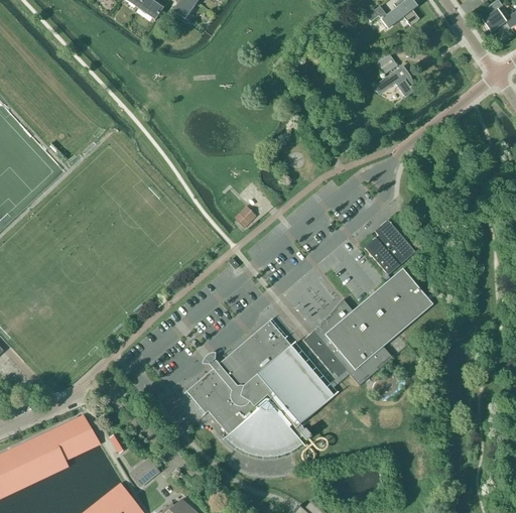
[(142,0),(138,7),(155,19),(164,6),(155,0),(142,0)]
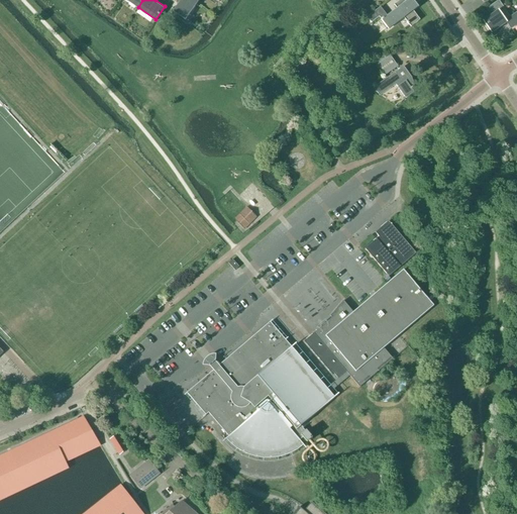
[(186,18),(197,1),(196,0),(179,0),(173,9),(186,18)]
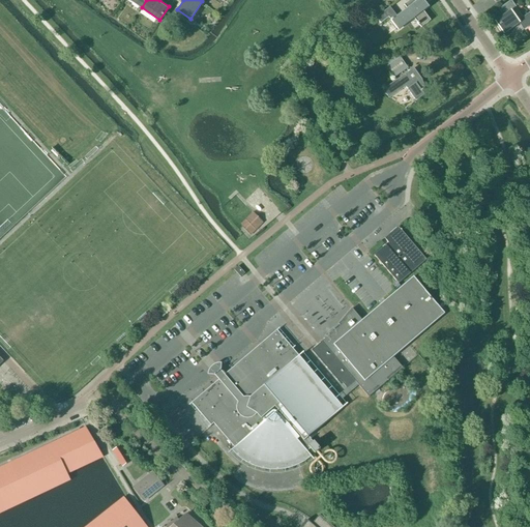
[(416,0),(407,0),(404,2),(408,6),(398,15),(390,4),(377,15),(381,21),(389,15),(399,28),(414,16),(421,25),(431,18),(423,8),(429,4),(425,0),(416,0)]
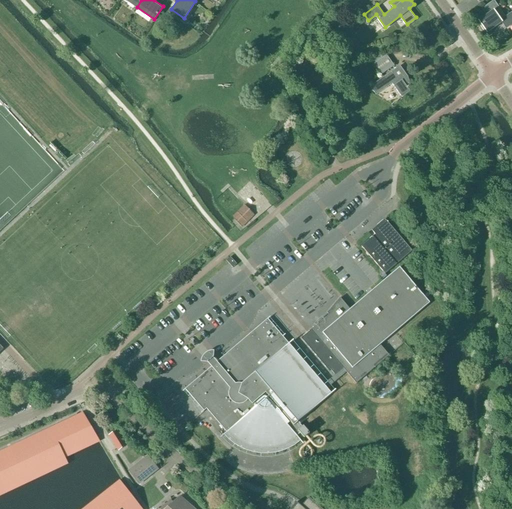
[(506,15),(499,4),(496,0),(490,0),(481,6),(486,13),(478,18),(481,23),(480,24),(484,28),(485,28),(487,31),(502,20),(505,25),(511,19),(511,11),(506,15)]
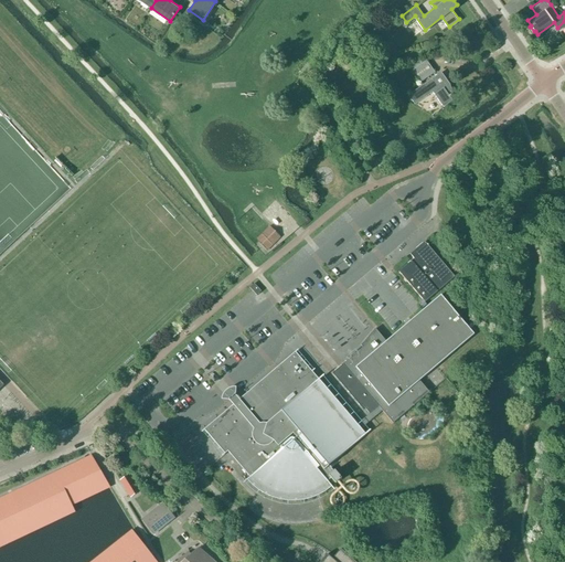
[(420,81),(435,70),(426,57),(412,67),(420,81)]
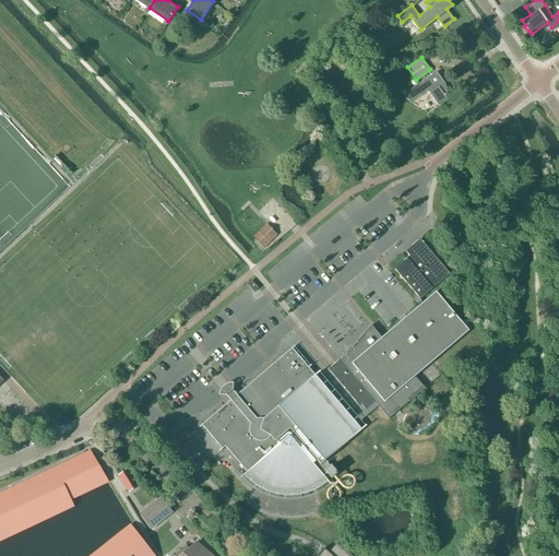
[(449,92),(445,81),(437,69),(404,92),(411,102),(428,90),(439,104),(448,97),(445,94),(449,92)]
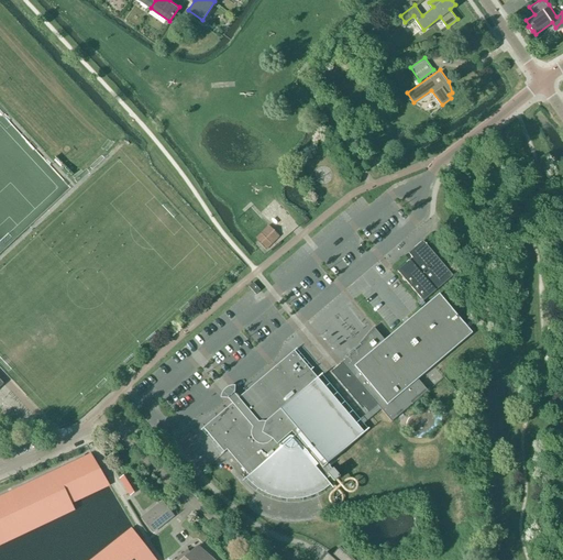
[(266,248),(280,233),(269,222),(255,237),(266,248)]
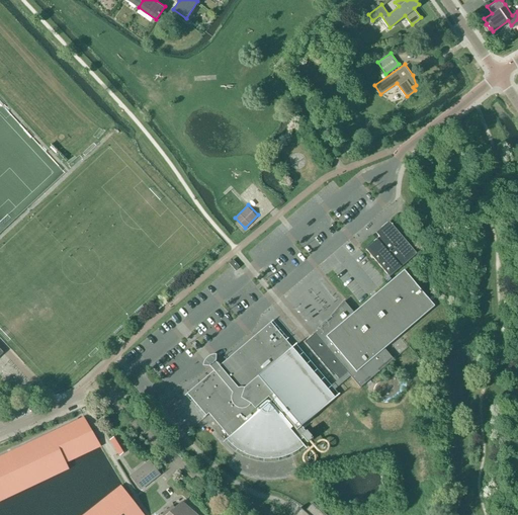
[(390,275),(417,252),(390,220),(376,231),(379,235),(365,247),(390,275)]
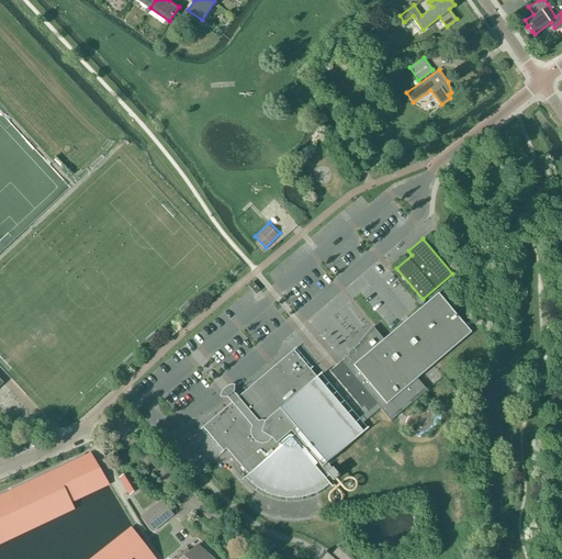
[(255,291),(259,288),(253,280),(248,283),(255,291)]
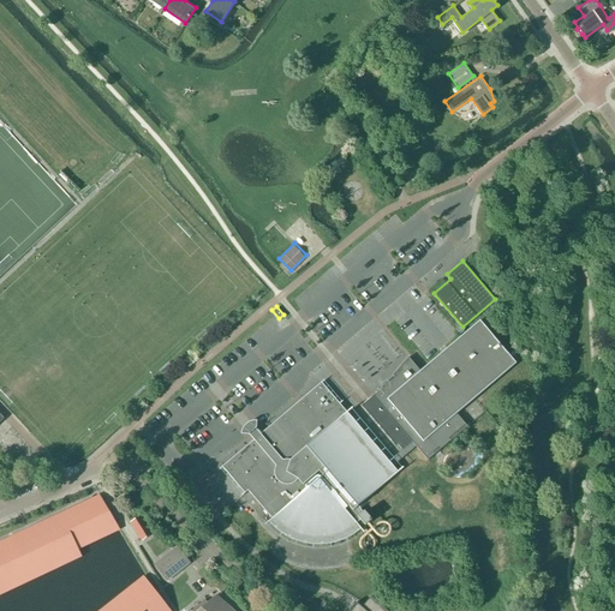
[(457,412),(517,361),(479,318),(421,369),(408,354),(393,372),(395,375),(374,394),(428,457),(467,424),(457,412)]
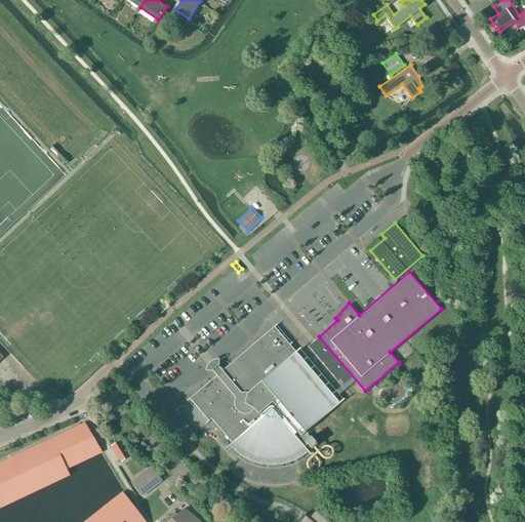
[(306,431),(340,401),(304,359),(274,324),(190,397),(209,419),(211,416),(232,441),(229,443),(232,446),(233,447),(236,450),(237,451),(240,453),(244,455),(247,457),(250,459),(254,460),(257,462),(259,462),(261,463),(266,463),(270,464),(271,464),(275,464),(277,463),(281,463),(285,462),(286,462),(290,460),(292,459),(293,458),(297,457),(300,455),(304,453),(307,451),(309,449),(305,445),(308,442),(312,447),(318,442),(312,435),(311,436),(306,431)]
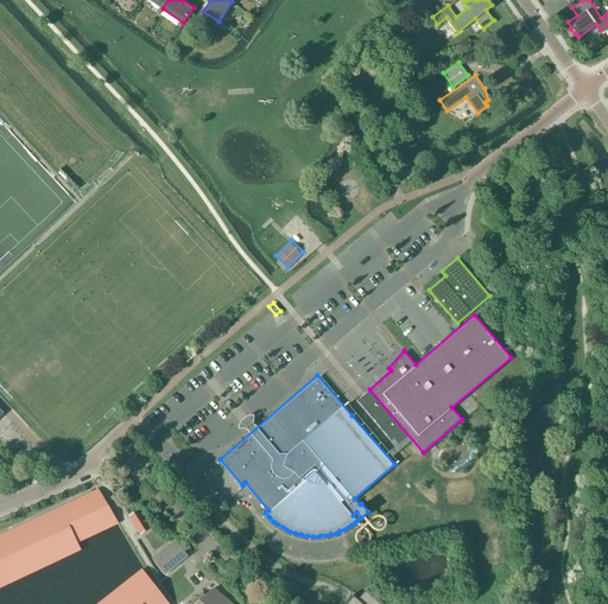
[(46,466),(50,463),(42,455),(38,458),(46,466)]
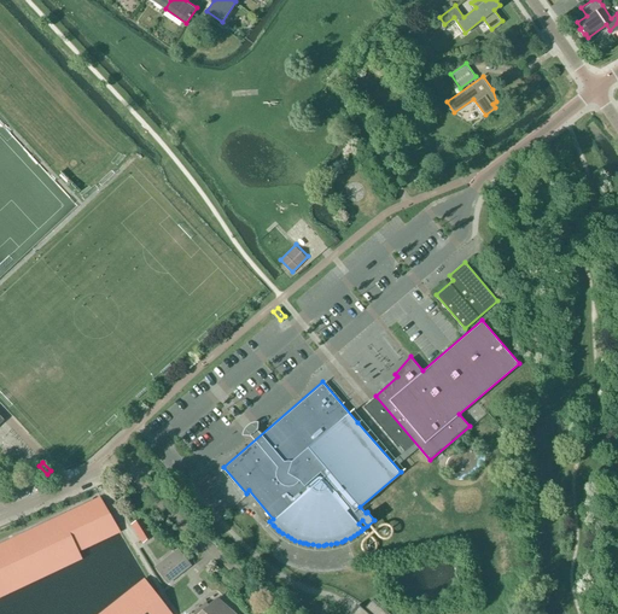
[(0,595),(82,557),(79,549),(118,530),(120,530),(121,530),(100,495),(0,541),(0,595)]
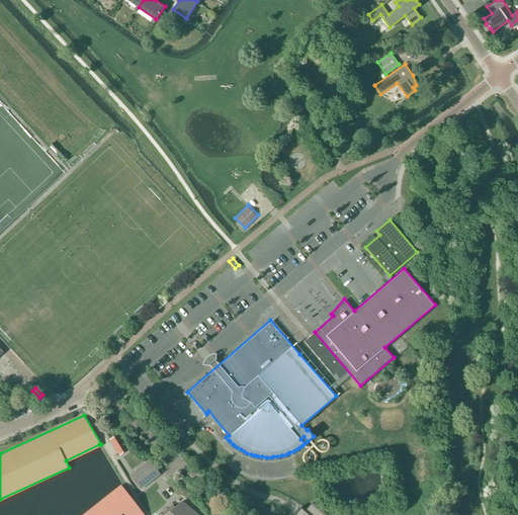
[(114,436),(109,428),(111,426),(107,423),(102,426),(104,431),(106,430),(120,452),(127,448),(118,433),(114,436)]
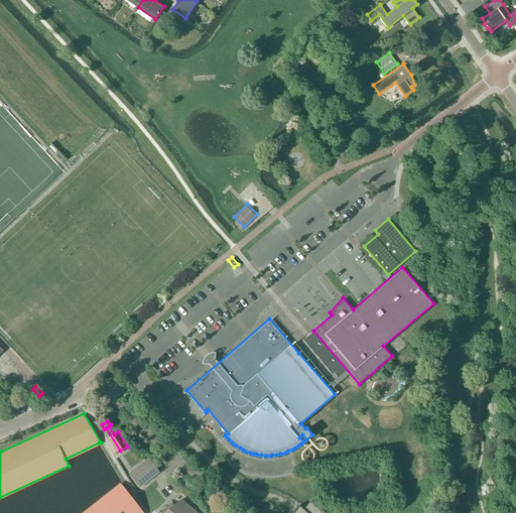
[(140,485),(159,470),(148,457),(129,472),(140,485)]
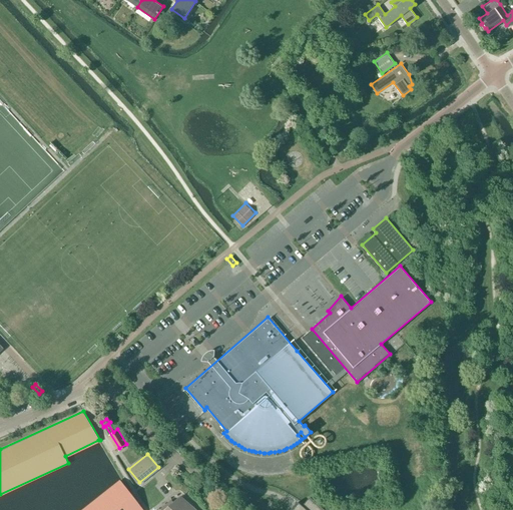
[(112,484),(132,509),(143,509),(120,480),(119,479),(112,484)]
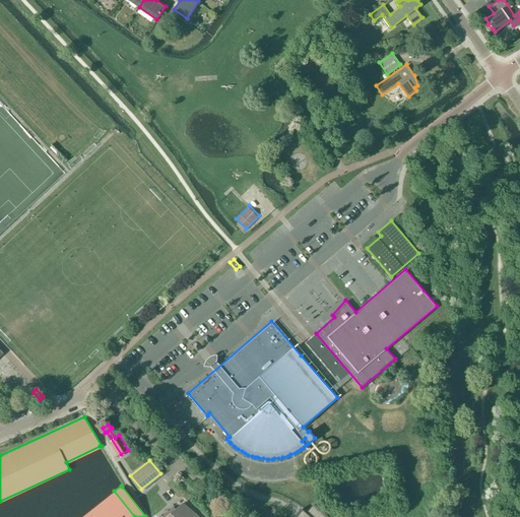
[(123,516),(134,516),(114,491),(108,497),(123,516)]
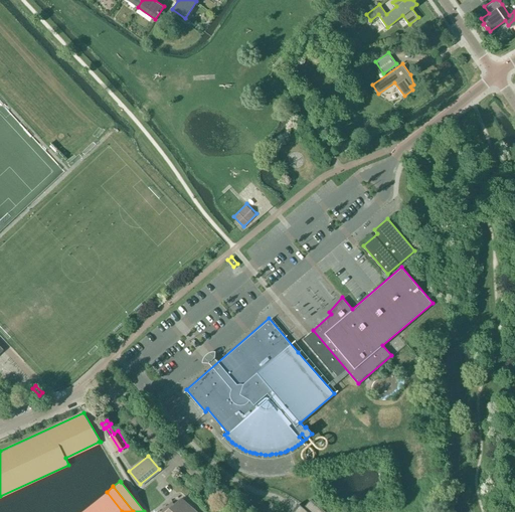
[(111,511),(122,511),(107,492),(100,497),(111,511)]
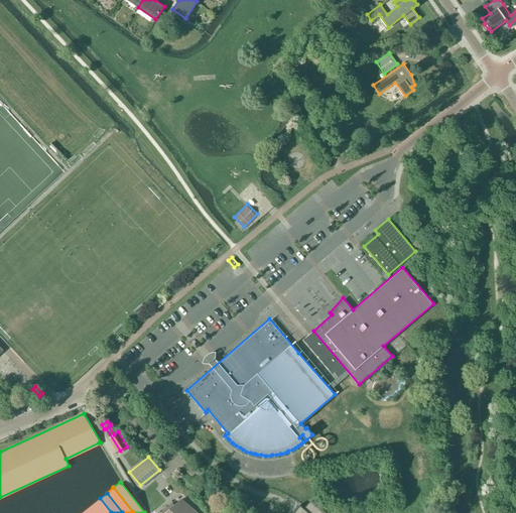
[(168,512),(182,498),(179,495),(162,507),(165,511),(162,512),(168,512)]
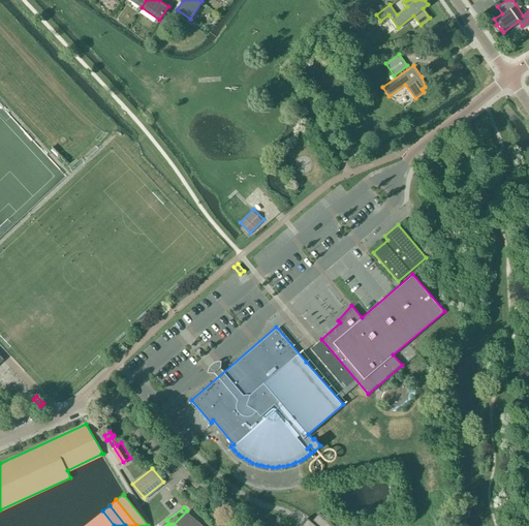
[(102,525),(114,525),(102,511),(95,516),(102,525)]
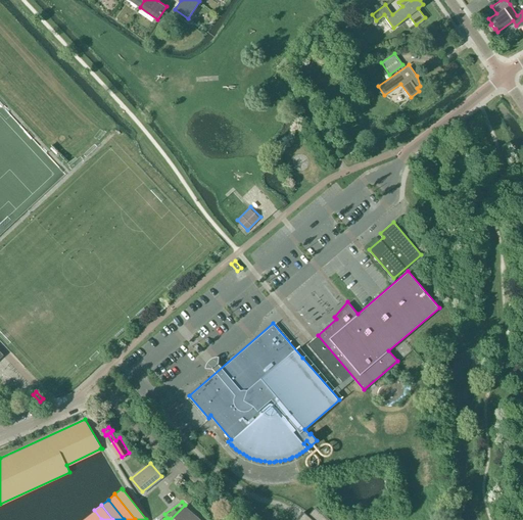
[(180,519),(190,509),(185,505),(171,519),(180,519)]
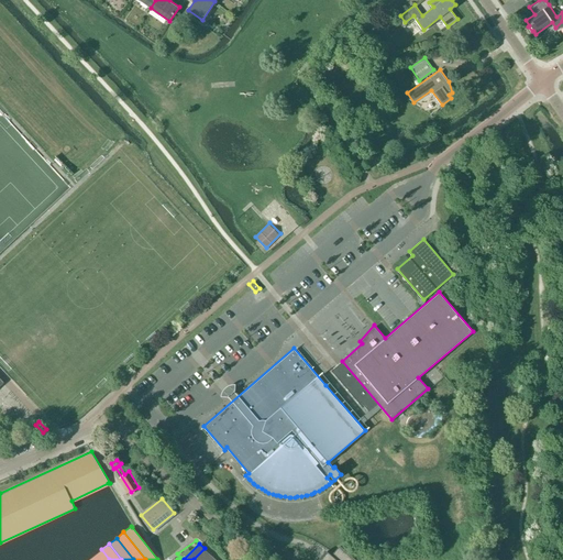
[(326,559),(323,559),(320,557),(317,559),(357,559),(340,545),(326,559)]
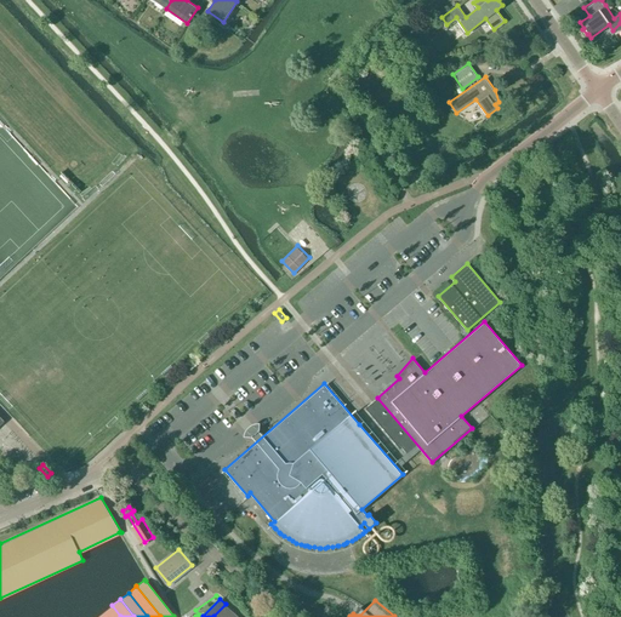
[(224,616),(232,609),(226,604),(214,616),(224,616)]
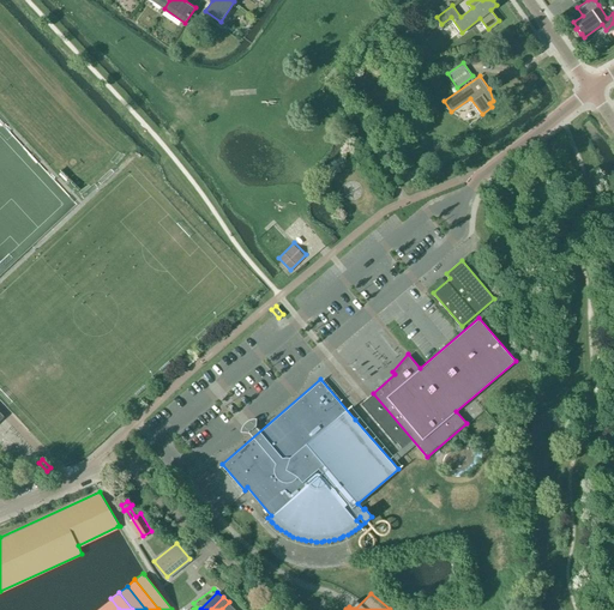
[(106,609),(119,609),(110,598),(102,605),(106,609)]
